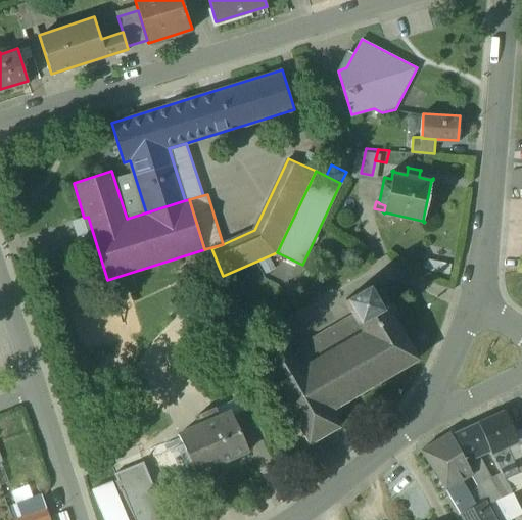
[(354,316),(291,353),(285,350),(284,346),(282,346),(282,349),(271,356),(269,355),(268,356),(272,359),(270,369),(267,370),(268,372),(271,371),(277,382),(273,384),(274,386),(276,385),(283,397),(281,398),(282,400),(284,398),(291,411),(289,413),(290,415),(292,413),(299,425),(297,427),(298,429),(300,428),(310,443),(339,426),(330,411),(418,359),(386,304),(380,308),(369,286),(345,300),(354,316)]
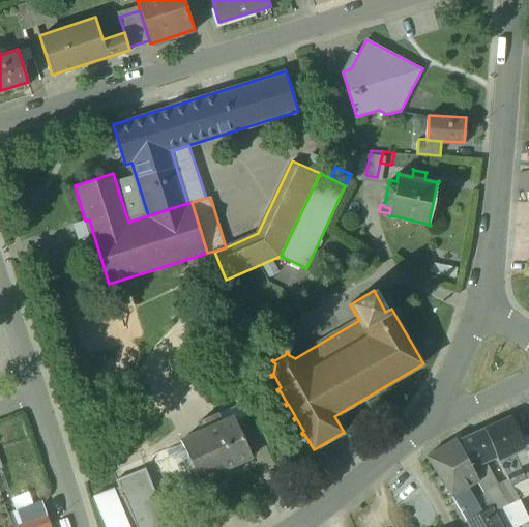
[(251,402),(230,410),(233,416),(234,415),(236,422),(256,413),(251,402)]
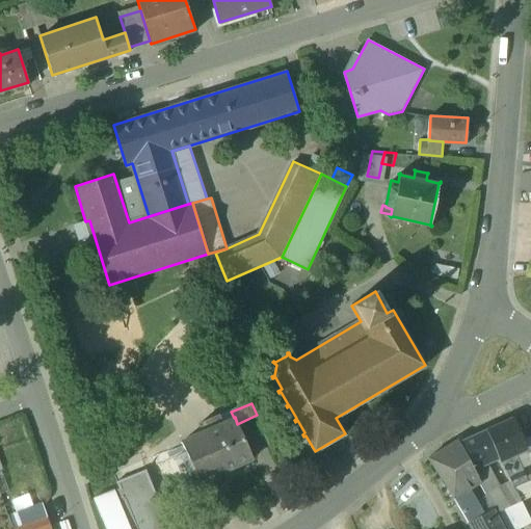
[(203,431),(181,441),(198,481),(253,457),(249,451),(237,424),(235,417),(234,418),(222,422),(219,414),(198,423),(203,431)]
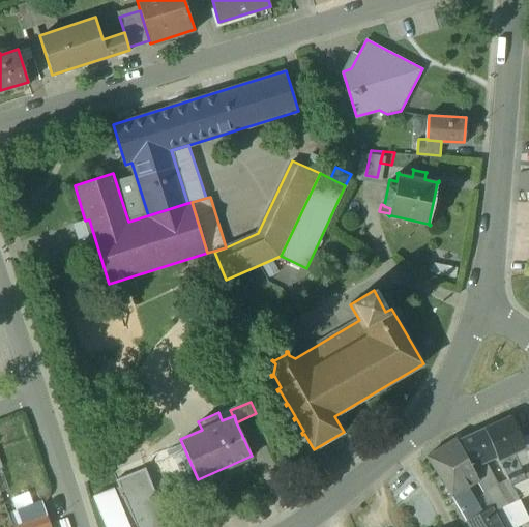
[(256,413),(236,422),(248,449),(268,440),(256,413)]
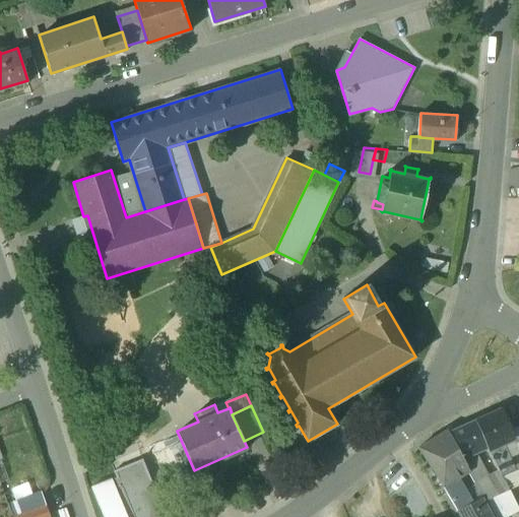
[(512,428),(503,407),(476,419),(488,444),(490,448),(497,445),(516,437),(512,428)]
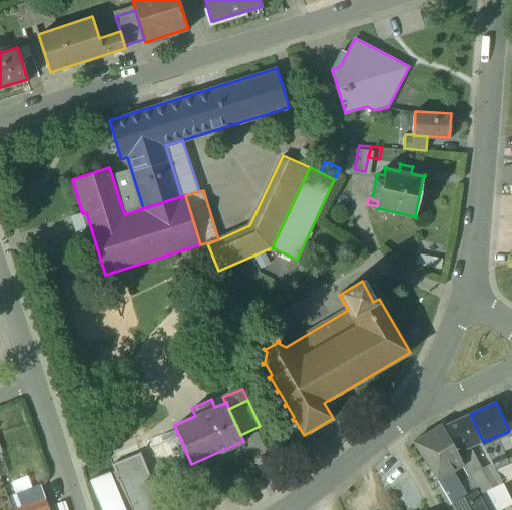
[(481,438),(470,414),(444,426),(457,449),(469,444),(481,438)]
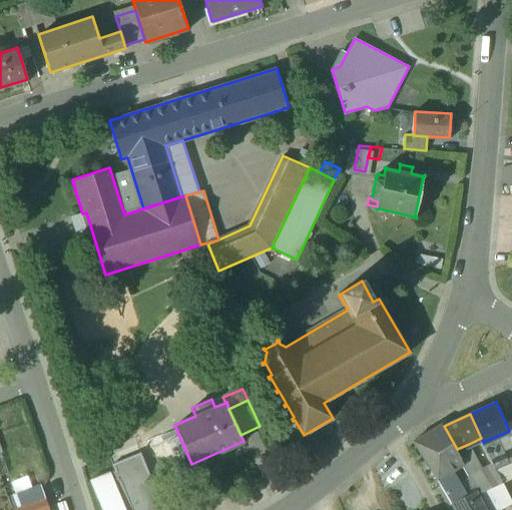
[(443,423),(414,442),(432,467),(438,478),(450,471),(464,463),(457,449),(444,426),(444,425),(443,423)]
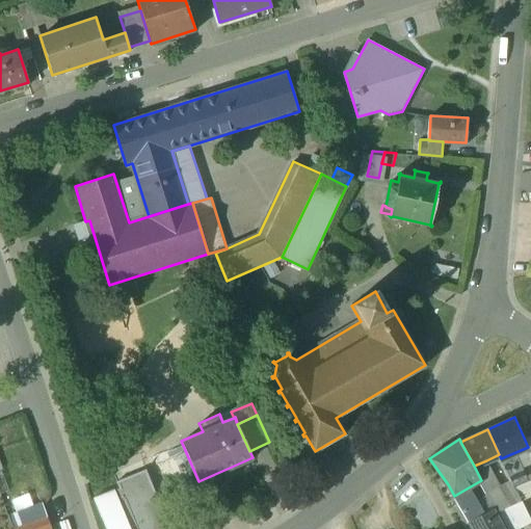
[(530,451),(530,478),(529,479),(514,485),(523,501),(525,506),(530,503),(530,451)]
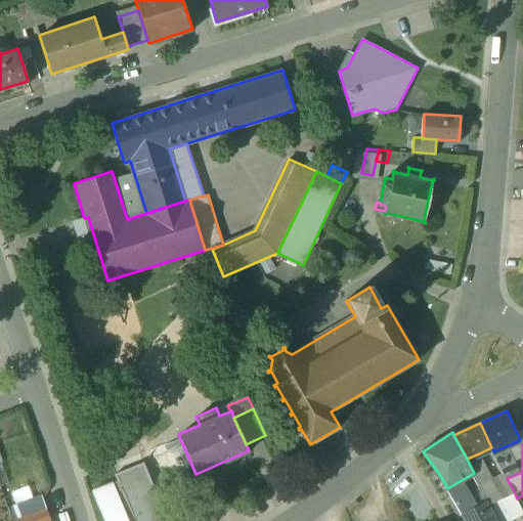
[(500,448),(493,451),(504,472),(507,478),(521,472),(513,451),(504,456),(500,448)]
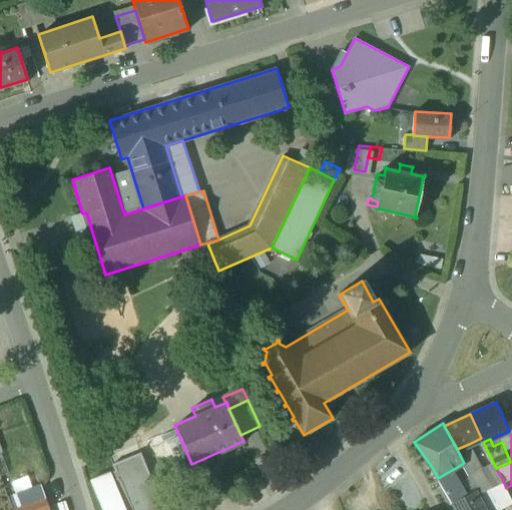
[(469,444),(457,449),(464,463),(465,464),(477,458),(469,444)]
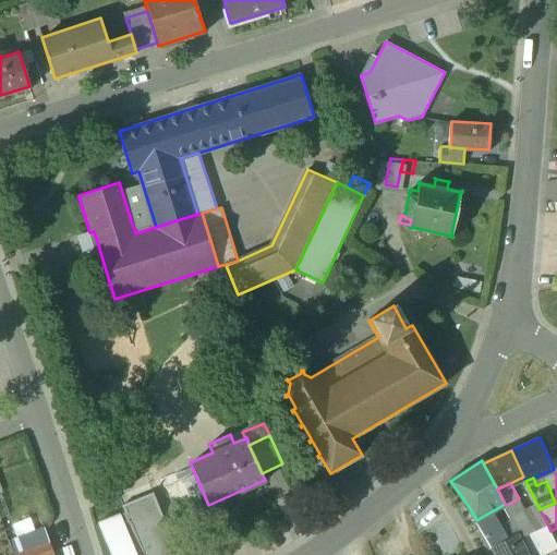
[(125,513),(121,514),(137,554),(179,554),(153,492),(122,504),(125,513)]
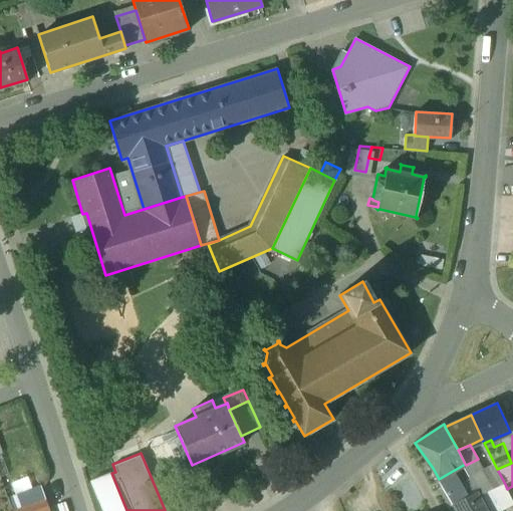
[(494,463),(471,474),(482,494),(492,490),(505,484),(497,469),(494,463)]
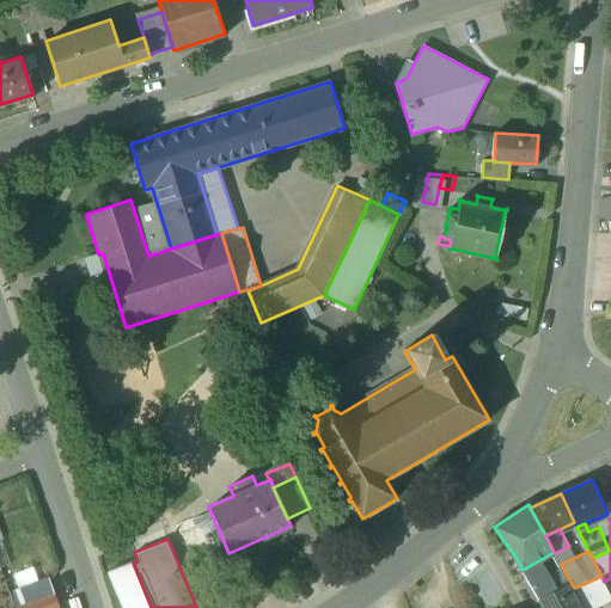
[(133,562),(109,571),(123,607),(151,607),(133,563),(133,562)]
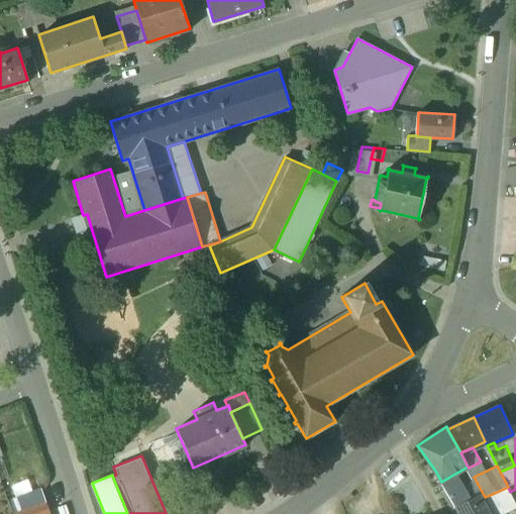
[(453,475),(441,482),(450,498),(461,489),(453,475)]
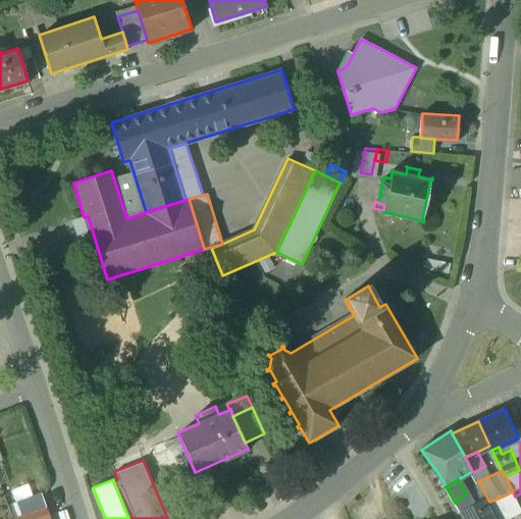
[(43,491),(8,504),(14,518),(48,506),(43,491)]
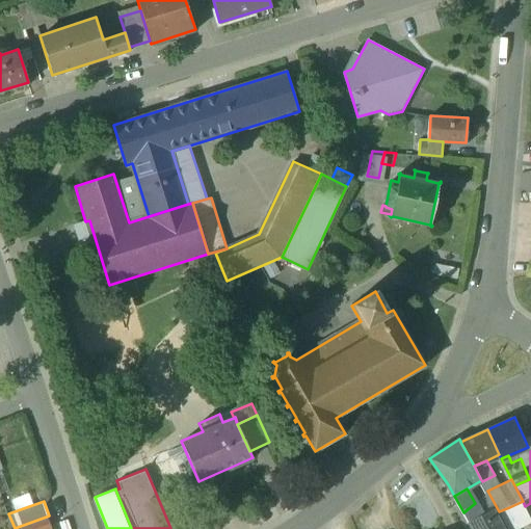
[(523,501),(509,507),(520,528),(530,523),(530,518),(525,506),(523,501)]
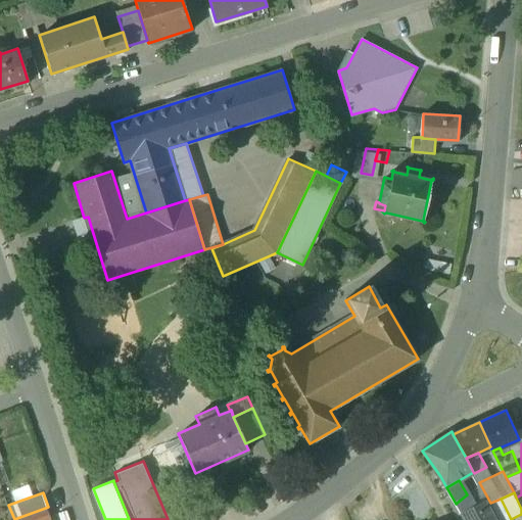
[(467,494),(456,504),(462,513),(473,506),(467,494)]
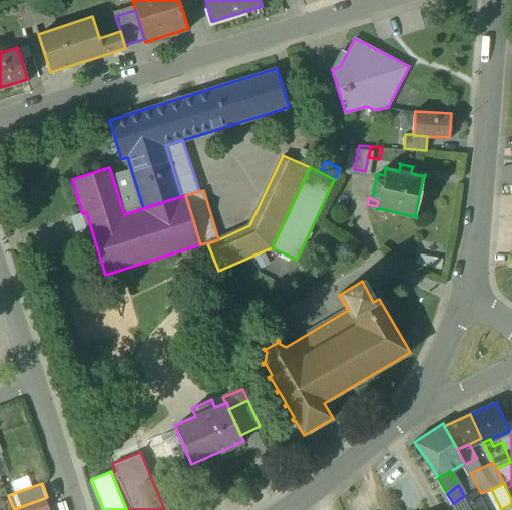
[(464,496),(453,503),(456,509),(486,509),(476,490),(464,496)]
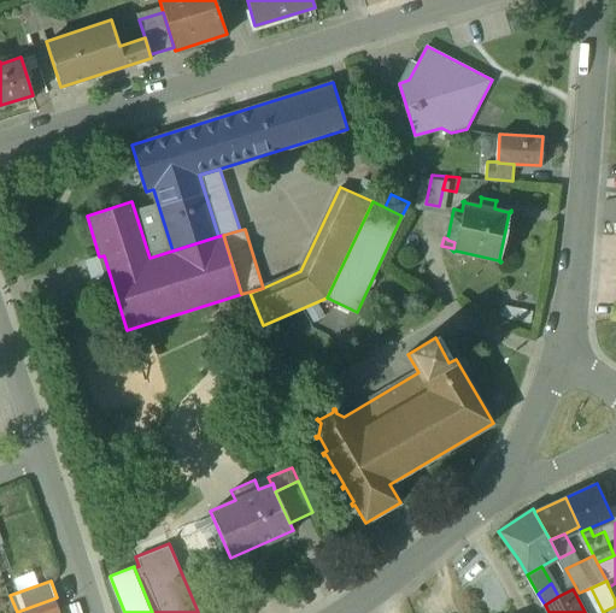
[(62,612),(57,597),(17,612),(16,612),(62,612)]
